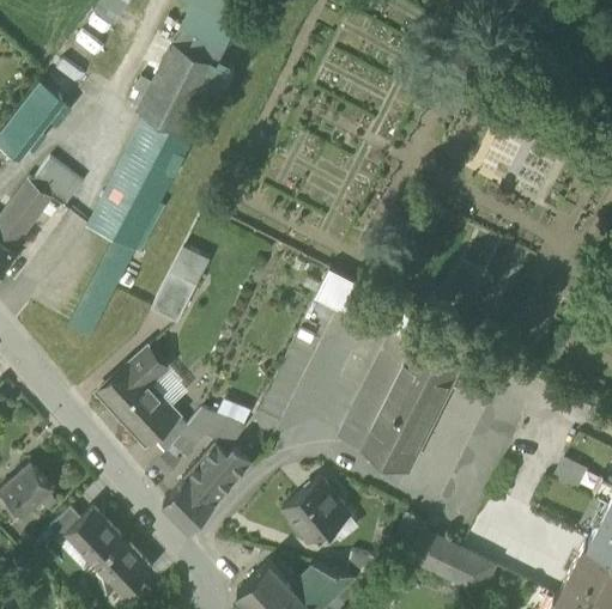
[(138,111),(146,115),(181,133),(217,65),(248,0),(186,0),(193,4),(181,26),(138,111)]
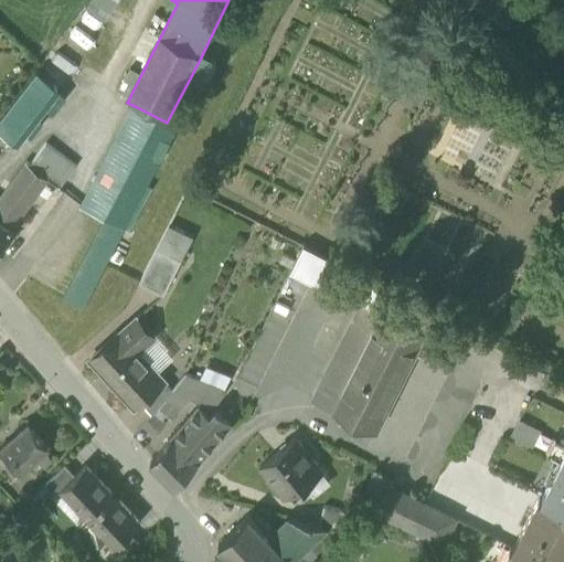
[(0,136),(11,145),(49,93),(30,80),(16,101),(0,120),(0,136)]
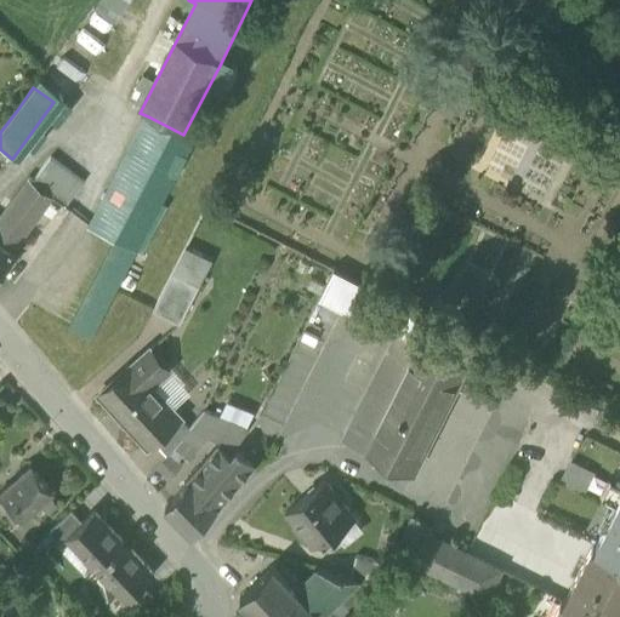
[(191,138),(183,135),(148,116),(90,230),(129,249),(137,252),(191,138)]
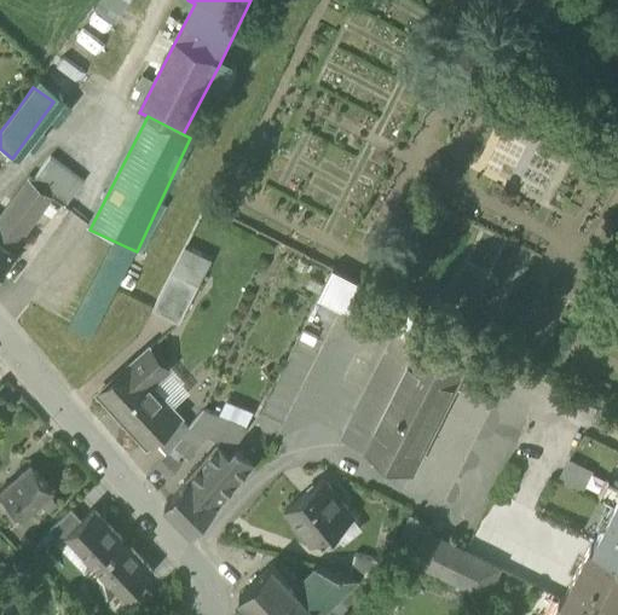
[(0,243),(12,253),(52,198),(28,181),(0,221),(0,243)]
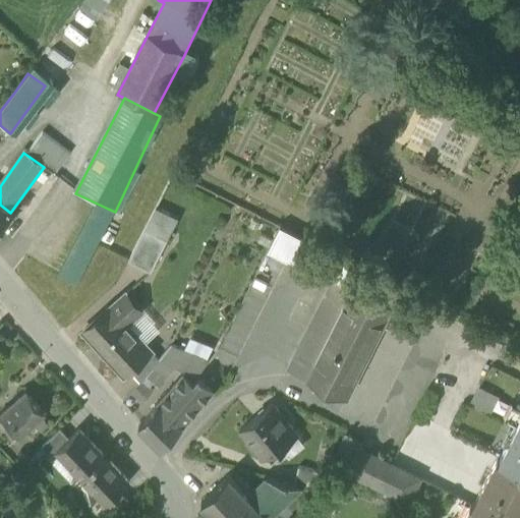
[(57,279),(75,289),(114,214),(96,204),(57,279)]
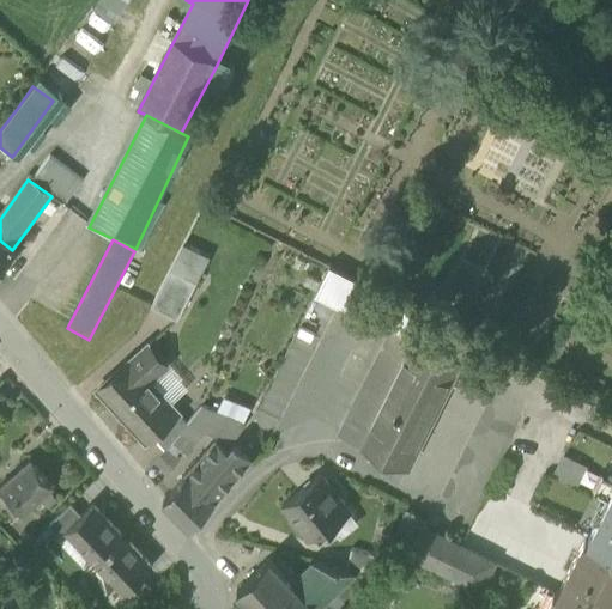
[(0,268),(13,250),(12,250),(0,241),(0,268)]
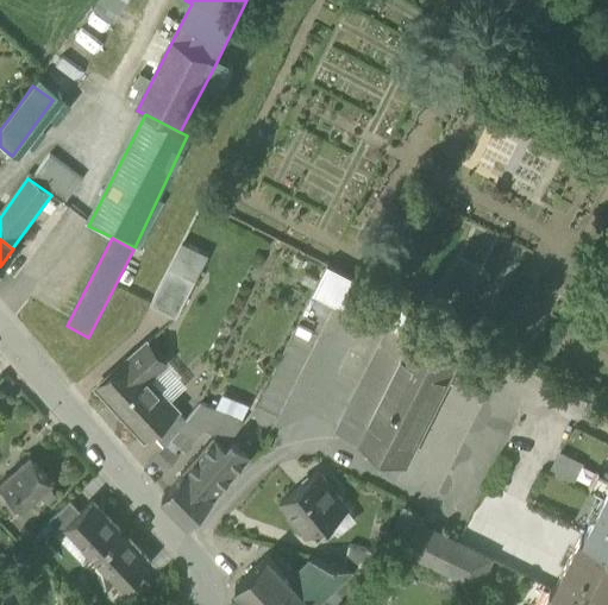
[(169,270),(195,284),(208,258),(182,245),(169,270)]
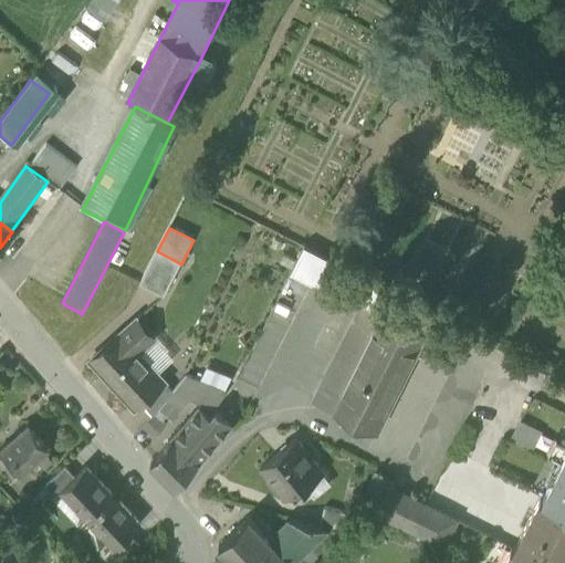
[(363,303),(422,334),(432,318),(303,249),(290,275),(358,312),(363,303)]
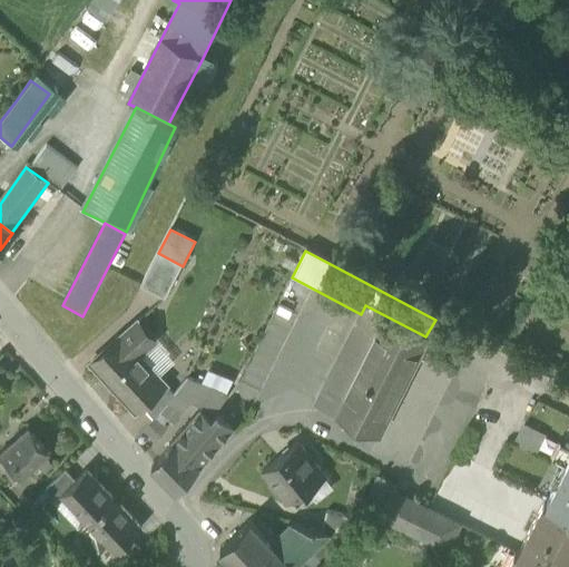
[(140,289),(164,301),(183,266),(158,253),(140,289)]
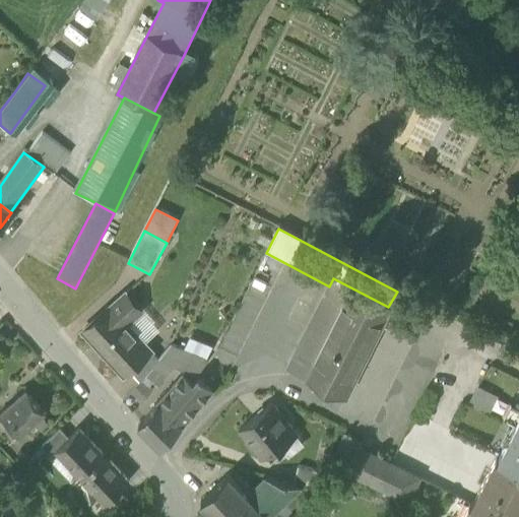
[(287,371),(345,399),(391,308),(388,307),(333,278),(329,286),(287,371)]
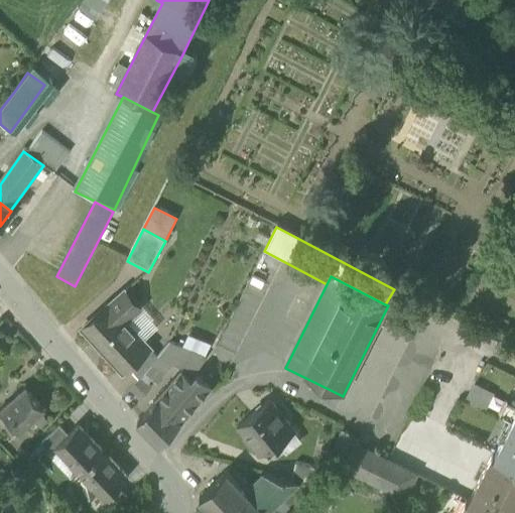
[(82,332),(120,375),(126,369),(148,350),(125,325),(139,310),(124,293),(82,332)]
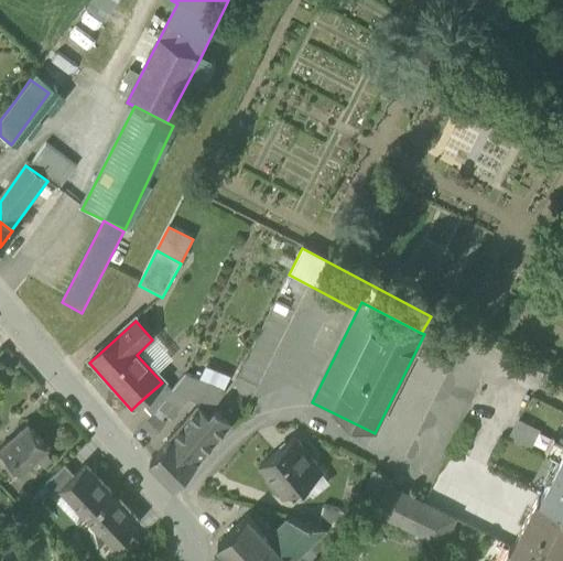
[(181,410),(190,399),(214,409),(225,395),(184,377),(172,394),(165,402),(181,410)]
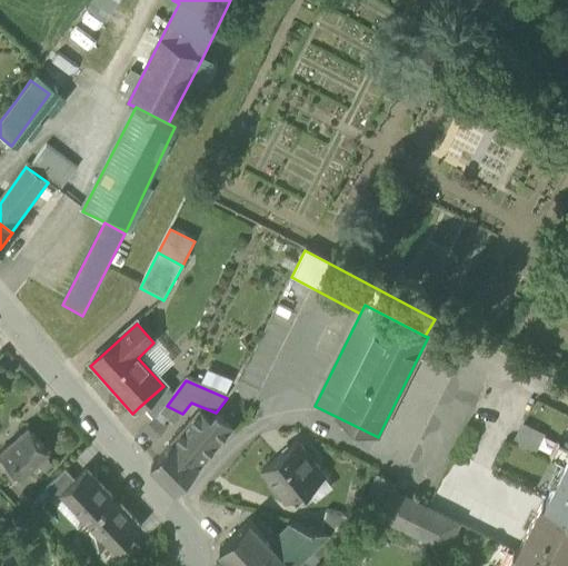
[(139,407),(152,423),(152,421),(158,416),(167,406),(173,397),(163,386),(139,407)]
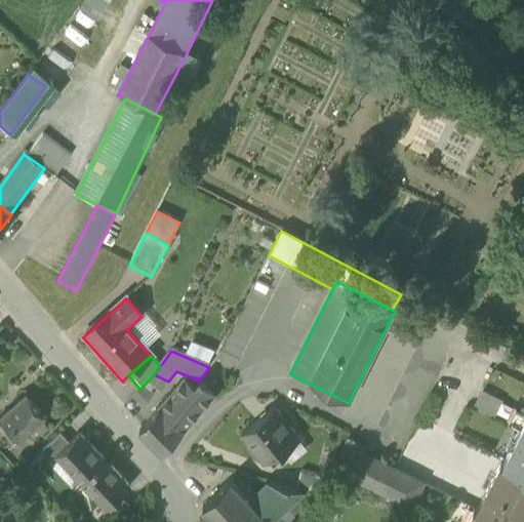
[(146,384),(157,394),(168,382),(154,374),(146,384)]
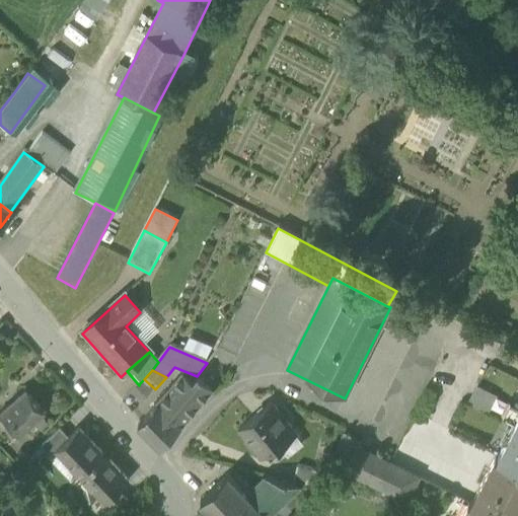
[(137,430),(160,454),(209,396),(208,394),(210,391),(198,381),(196,381),(192,386),(182,379),(179,379),(139,427),(137,430)]
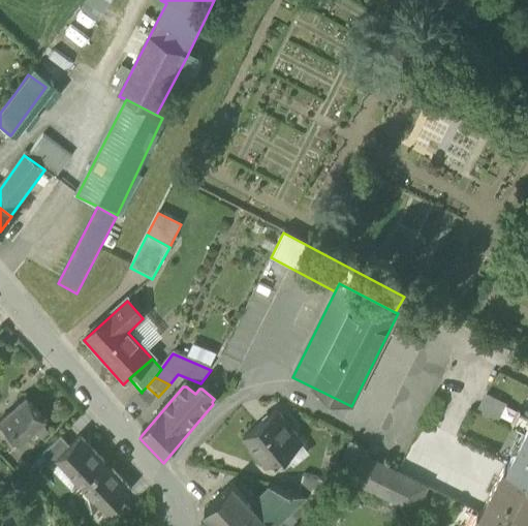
[(132,404),(144,413),(153,402),(142,392),(142,393),(132,404)]
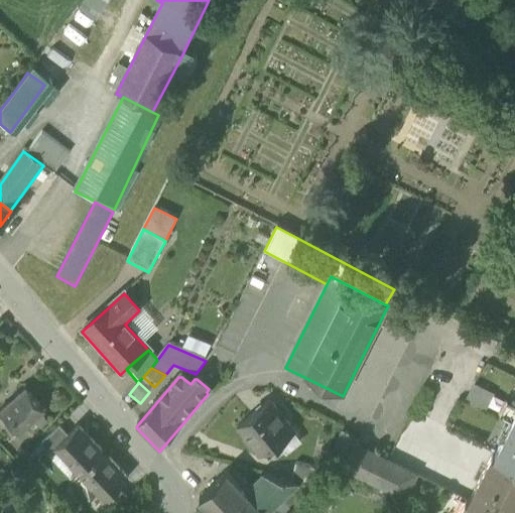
[(473,386),(466,403),(486,411),(493,394),(473,386)]
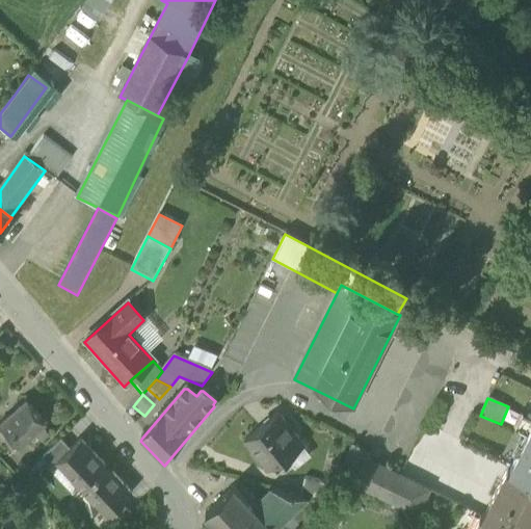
[(0,434),(18,453),(45,427),(24,405),(0,427),(0,434)]
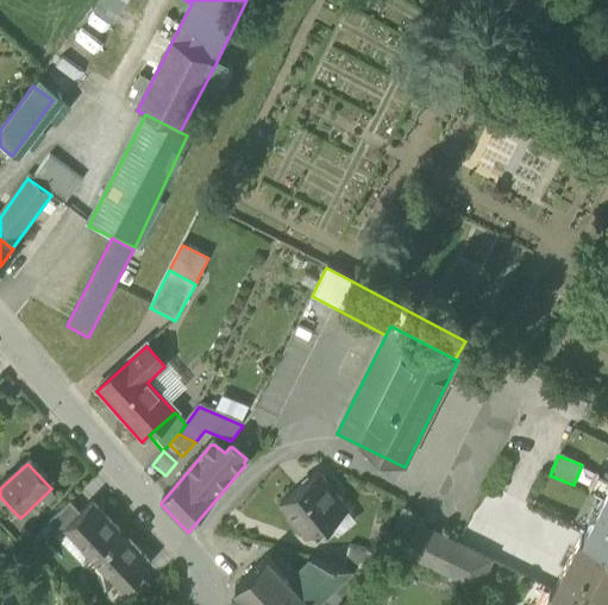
[(280,504),(308,539),(325,525),(327,529),(346,514),(315,476),(280,504)]
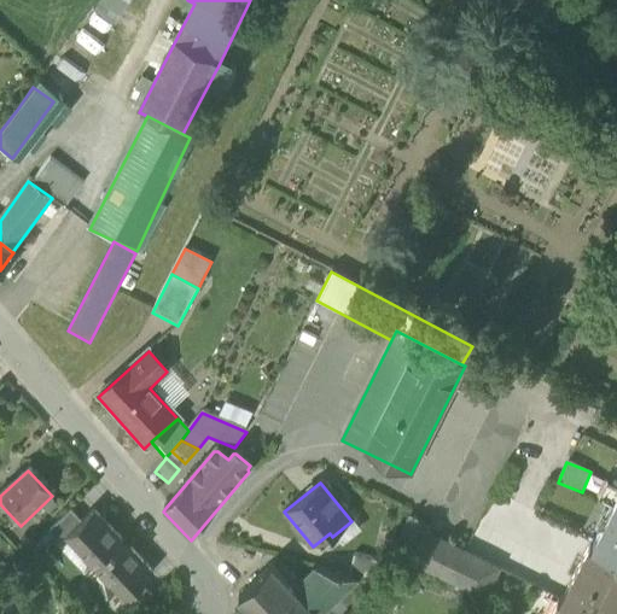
[(616,560),(616,487),(612,485),(604,501),(613,506),(592,548),(616,560)]
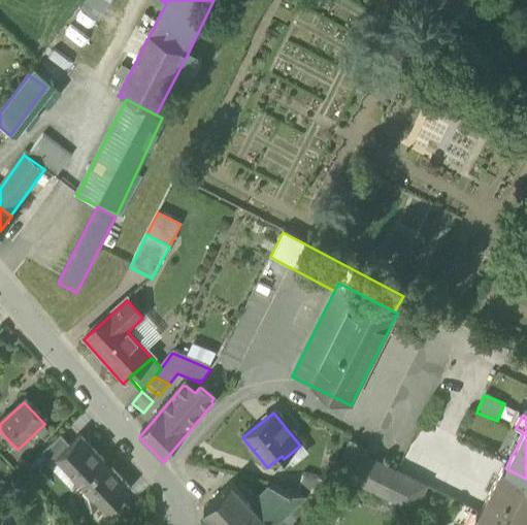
[(41,457),(51,467),(56,463),(55,462),(68,450),(59,439),(41,457)]
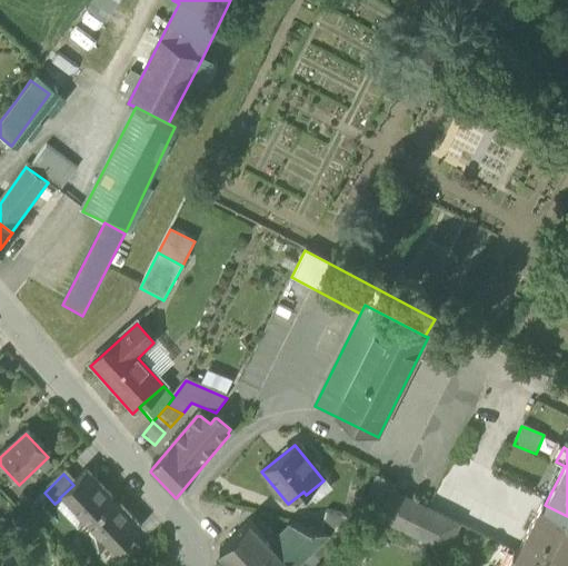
[(60,499),(87,527),(111,504),(83,475),(73,485),(59,498),(60,499)]
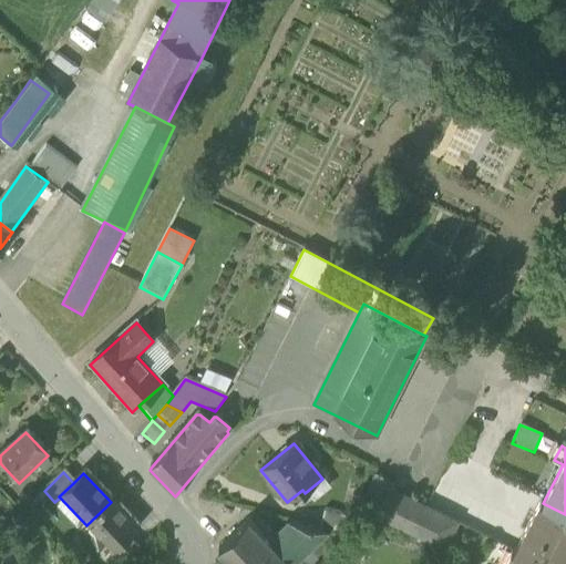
[(360,509),(377,518),(390,490),(393,484),(377,475),(360,509)]
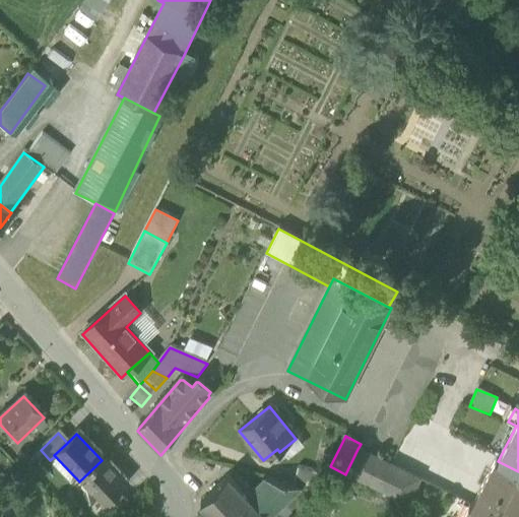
[(345,474),(405,504),(417,479),(358,449),(345,474)]
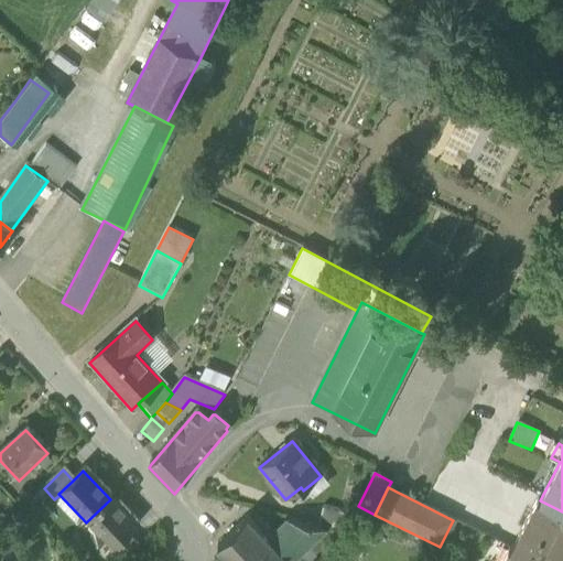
[(138,529),(110,499),(86,522),(112,551),(114,552),(128,538),(138,529)]
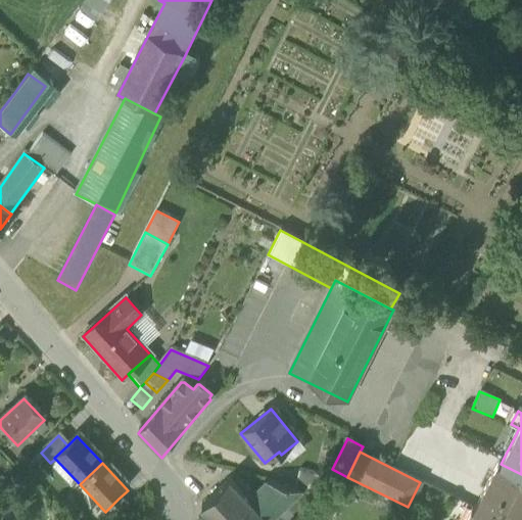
[(499,463),(474,509),(495,519),(521,519),(521,474),(501,464),(499,463)]
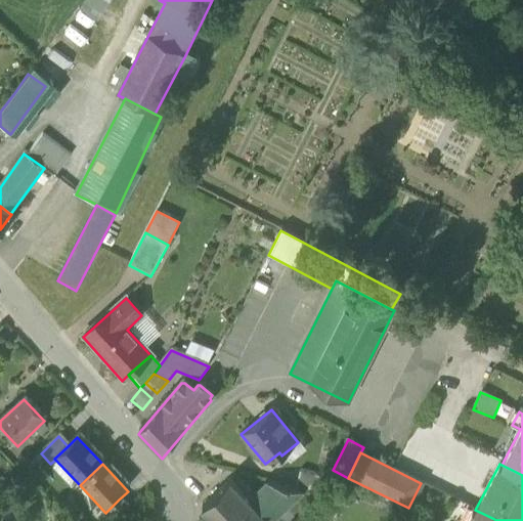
[(302,492),(324,498),(328,486),(298,479),(295,490),(302,492)]
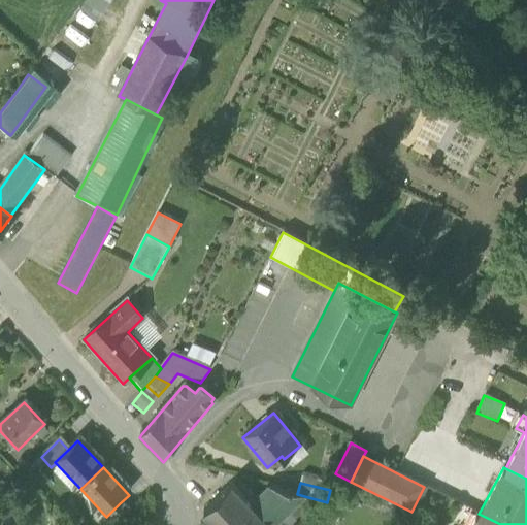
[(203,513),(213,524),(268,524),(251,505),(231,485),(202,513),(203,513)]
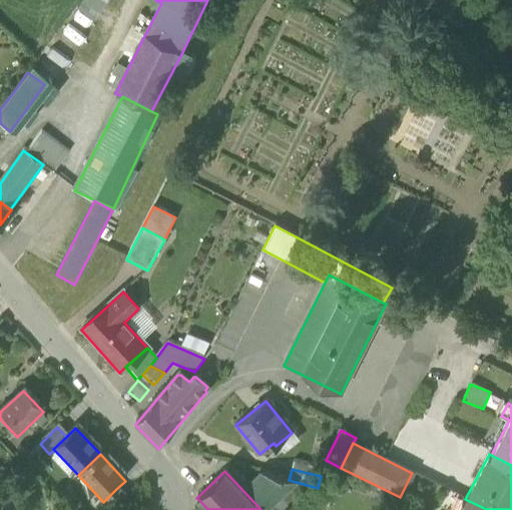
[(269,509),(281,499),(280,499),(296,484),(297,483),(296,482),(289,480),(261,474),(243,491),(261,509),(269,509)]
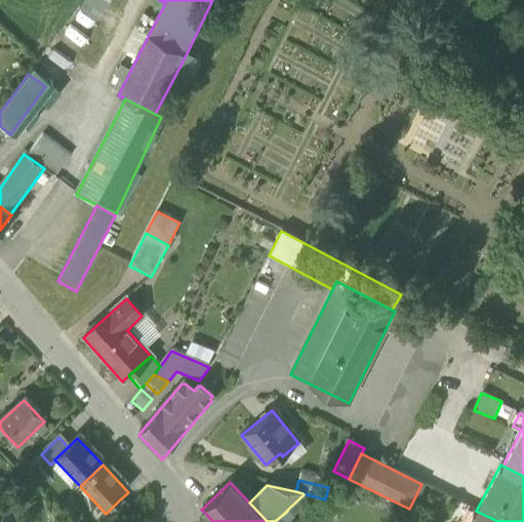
[(287,511),(297,521),(299,521),(314,507),(303,495),(286,511),(287,511)]
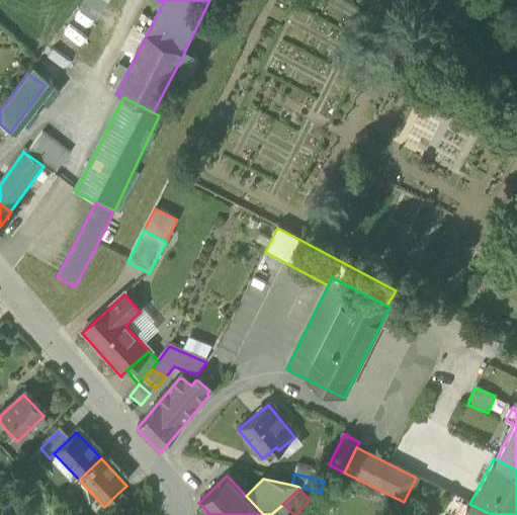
[(98,510),(102,514),(112,514),(125,503),(117,494),(104,507),(103,506),(98,510)]
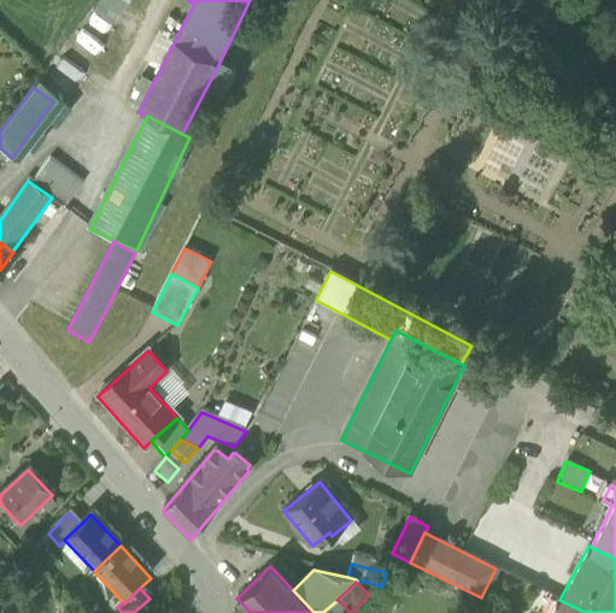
[(585,612),(559,600),(557,599),(549,612),(585,612)]
